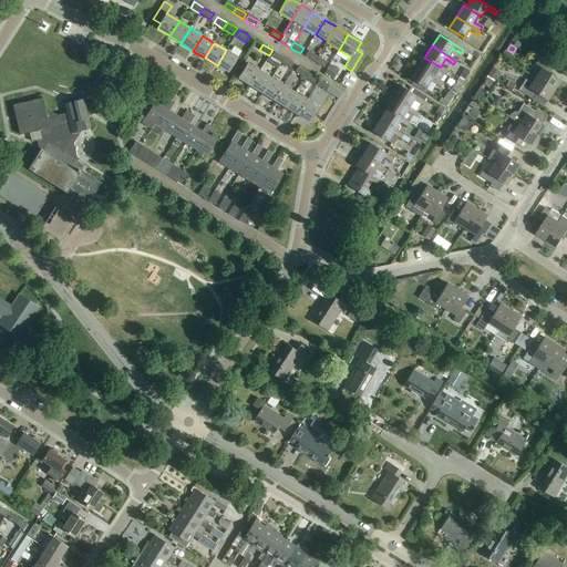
[(226,50),(217,65),(228,73),(241,52),(236,48),(233,54),(226,50)]
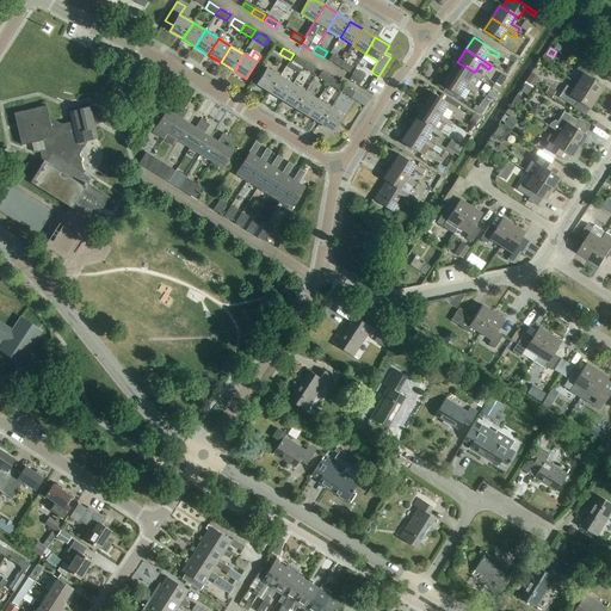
[(590,54),(586,62),(602,68),(604,59),(590,54)]
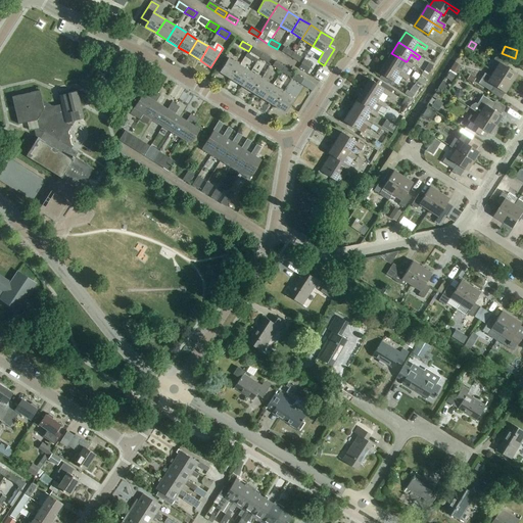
[(290,57),(293,52),(284,47),(281,52),(290,57)]
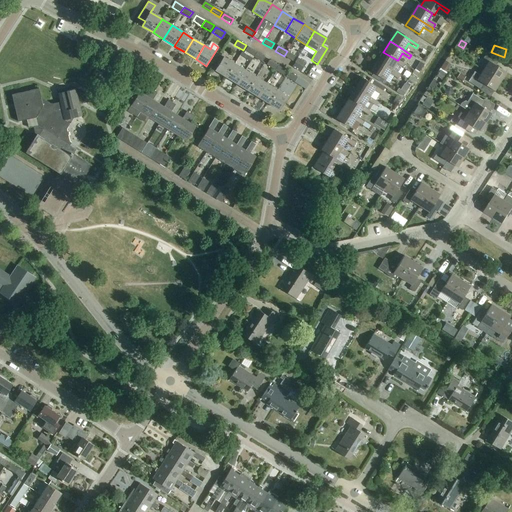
[(245,51),(254,57),(257,52),(248,47),(245,51)]
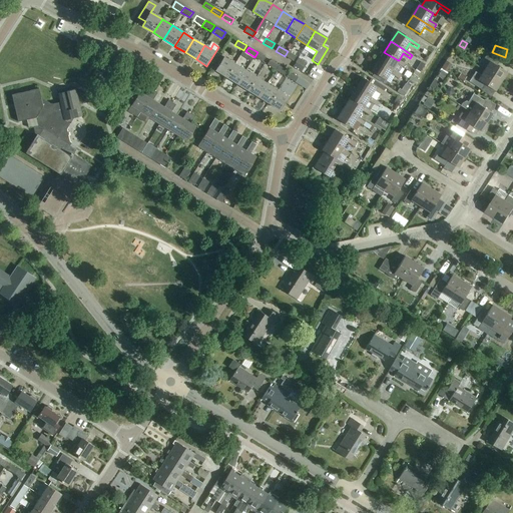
[(293,61),(296,56),(288,51),(285,56),(293,61)]
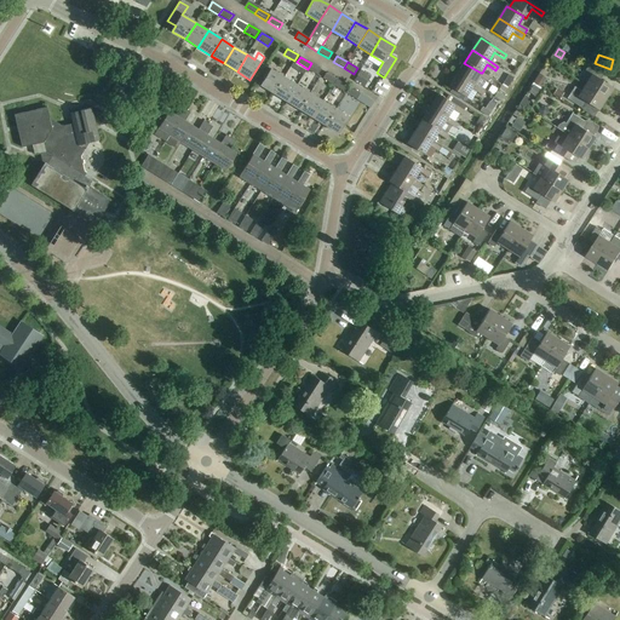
[(311,63),(308,69),(319,75),(322,70),(311,63)]
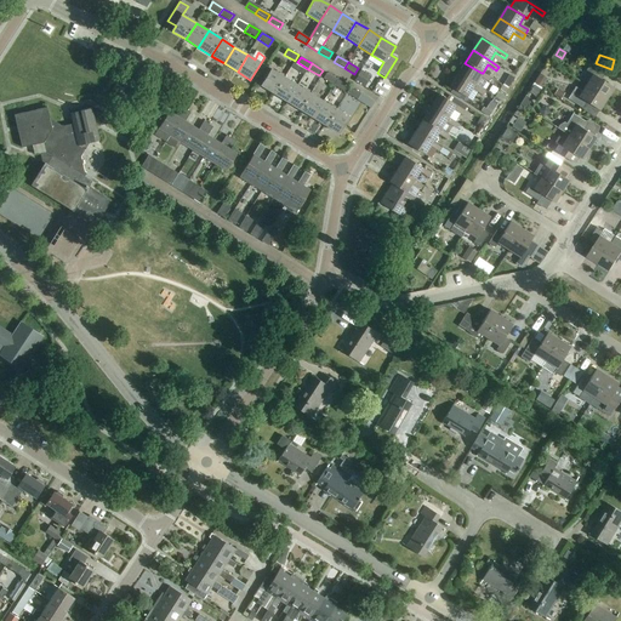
[(494,80),(483,73),(482,73),(465,63),(457,75),(474,86),(474,85),(480,90),(485,81),(491,85),(494,80)]
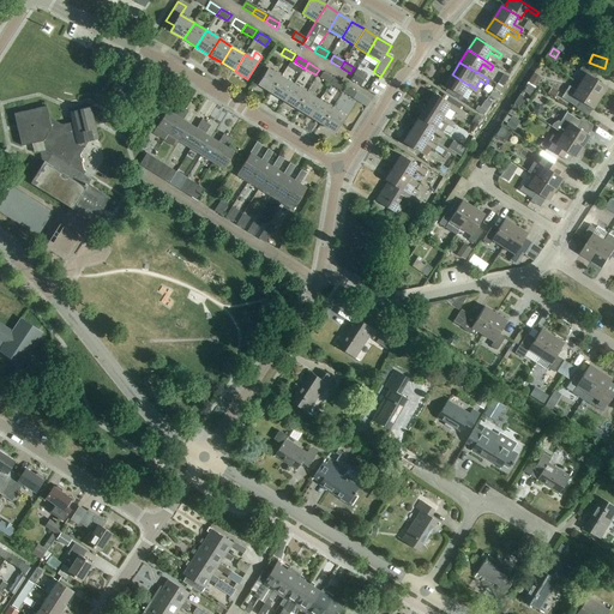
[(579,85),(600,98),(607,88),(595,79),(599,73),(584,64),(579,70),(587,74),(579,85)]
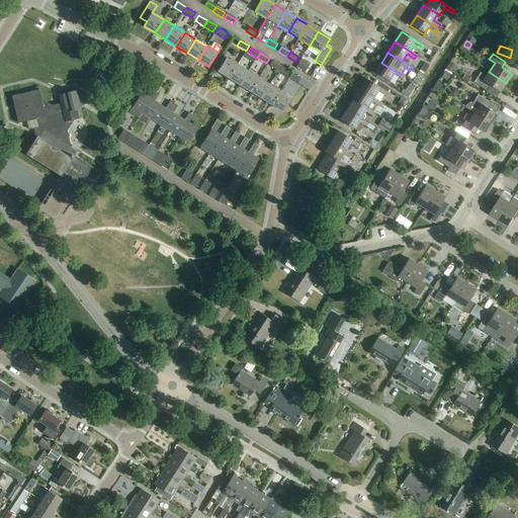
[(229,79),(237,65),(227,59),(218,72),(229,79)]
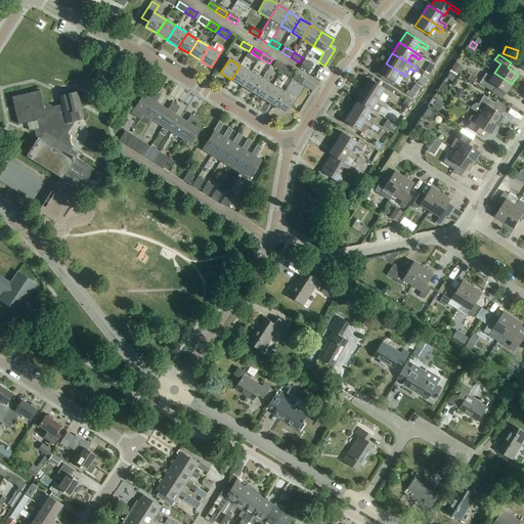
[(310,70),(313,64),(305,59),(302,63),(310,70)]
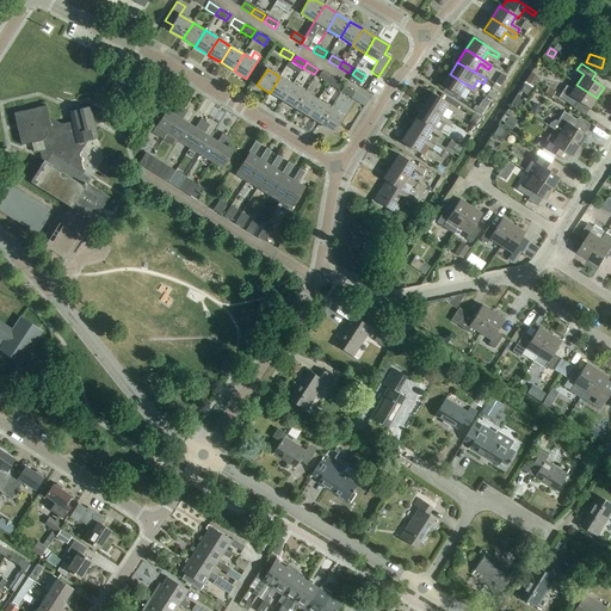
[(328,84),(332,79),(321,72),(318,78),(328,84)]
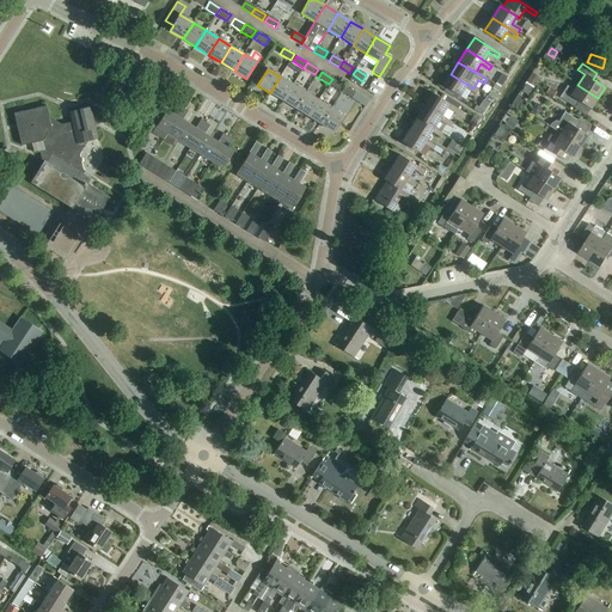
[(473,89),(467,84),(467,85),(451,74),(442,86),(446,89),(459,97),(465,89),(476,96),(479,91),(473,89)]
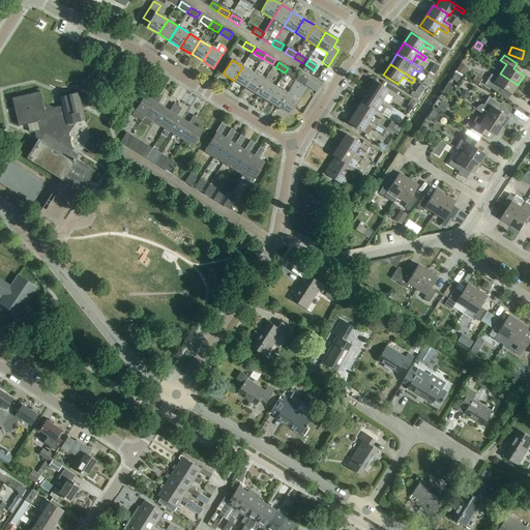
[(434,64),(429,74),(434,77),(439,67),(434,64)]
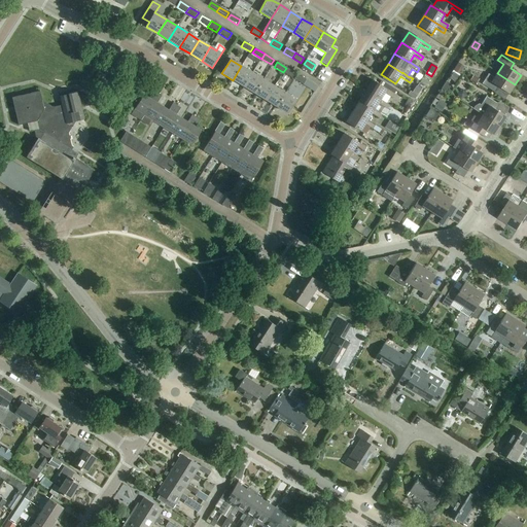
[(244,86),(252,73),(241,66),(233,80),(244,86)]
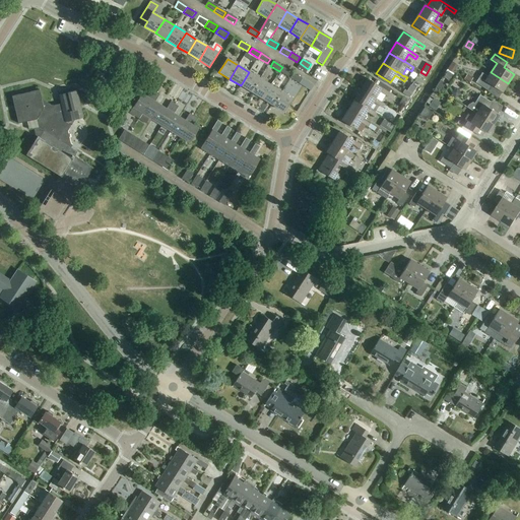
[(282,67),(279,71),(288,77),(291,72),(282,67)]
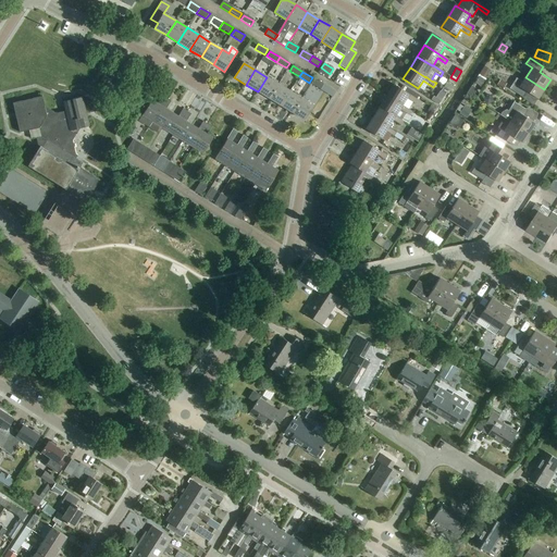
[(269,99),(279,84),(267,77),(258,91),(269,99)]
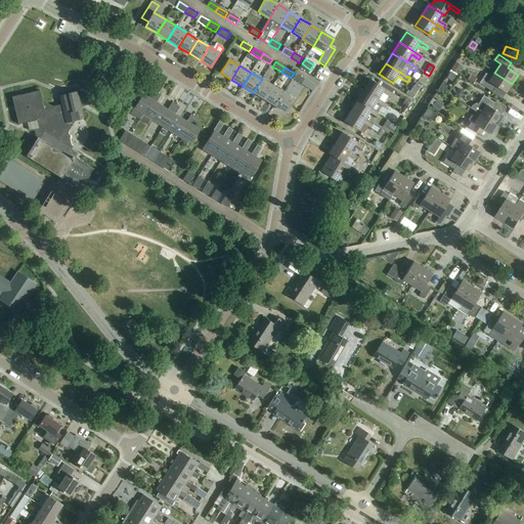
[(418,83),(424,87),(431,77),(424,73),(418,83)]
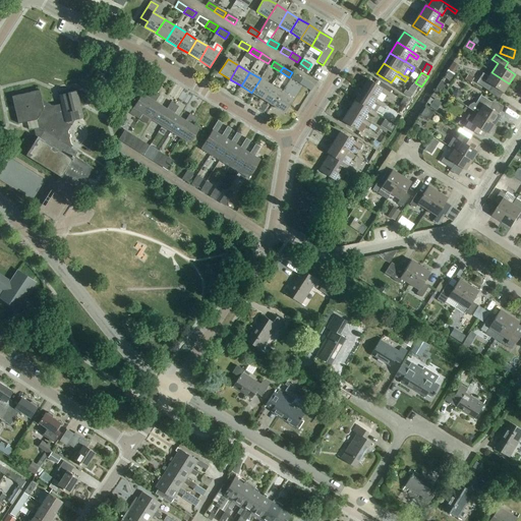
[(450,81),(453,75),(449,72),(445,78),(450,81)]
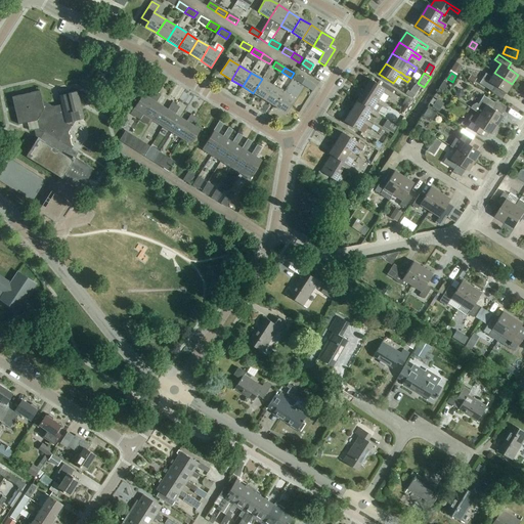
[(506,93),(512,84),(494,73),(490,78),(485,75),(479,84),(491,92),(495,87),(506,93)]
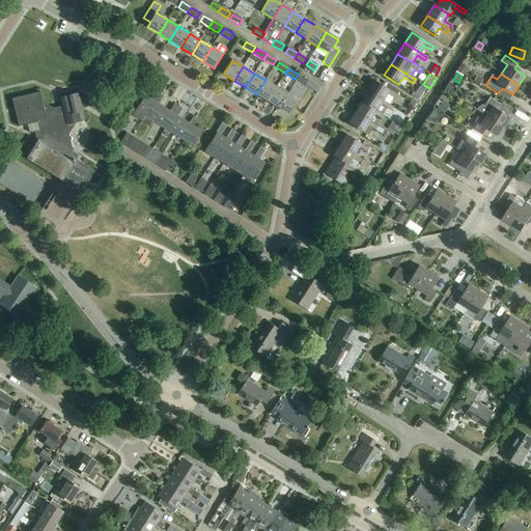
[(306,86),(309,81),(300,75),(297,80),(306,86)]
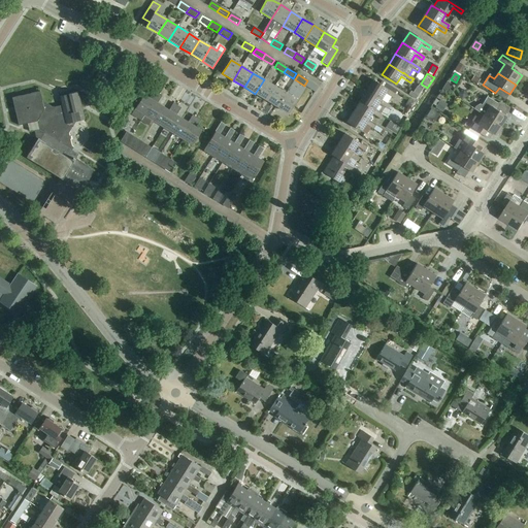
[(476,85),(481,79),(474,75),(471,80),(476,85)]
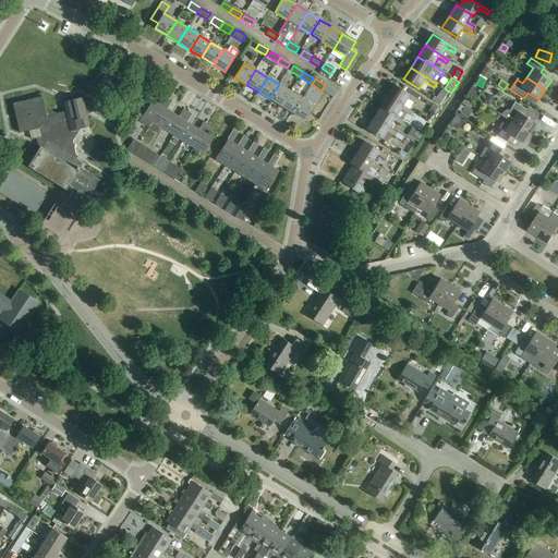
[(416,92),(419,88),(407,81),(404,84),(416,92)]
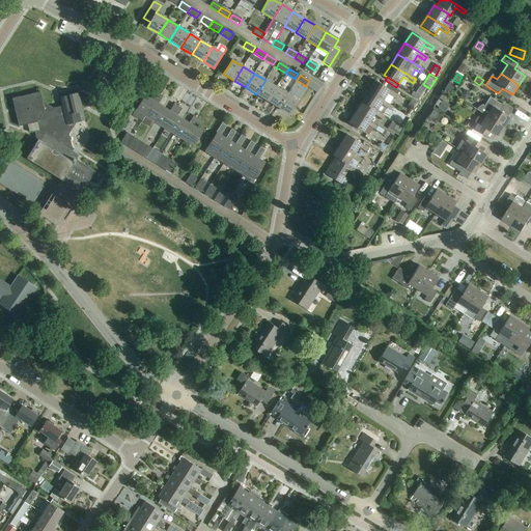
[(266,80),(256,94),(268,102),(277,87),(266,80)]
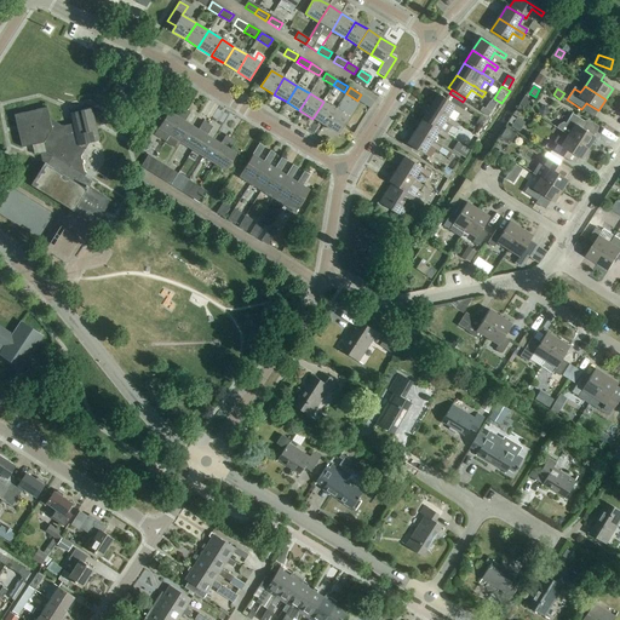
[(446,101),(438,96),(431,108),(448,119),(452,112),(458,115),(463,118),(466,113),(463,112),(446,101)]
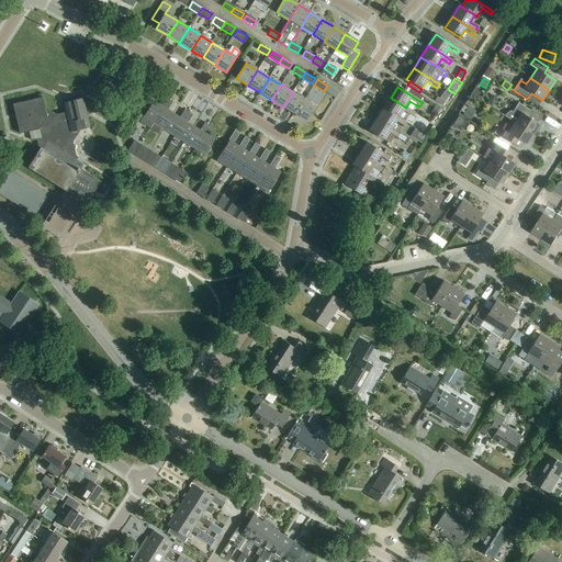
[(295,114),(304,100),(293,92),(283,108),(295,114)]
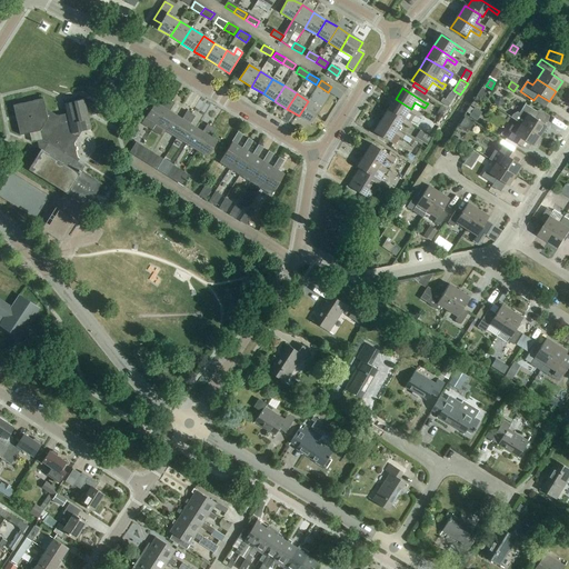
[(442,99),(440,102),(448,108),(455,97),(450,93),(445,100),(442,99)]
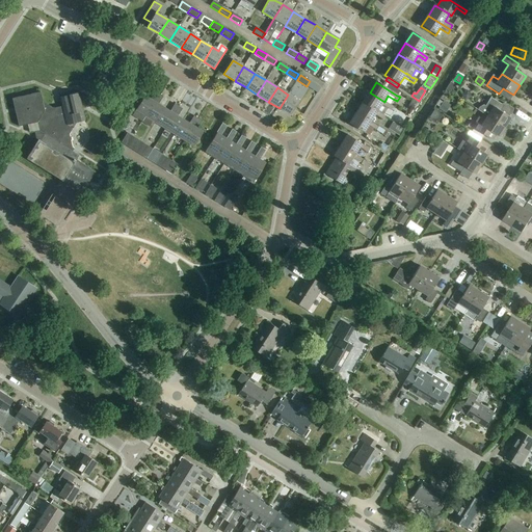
[(142,123),(159,95),(155,92),(151,99),(145,96),(132,116),(142,123)]
